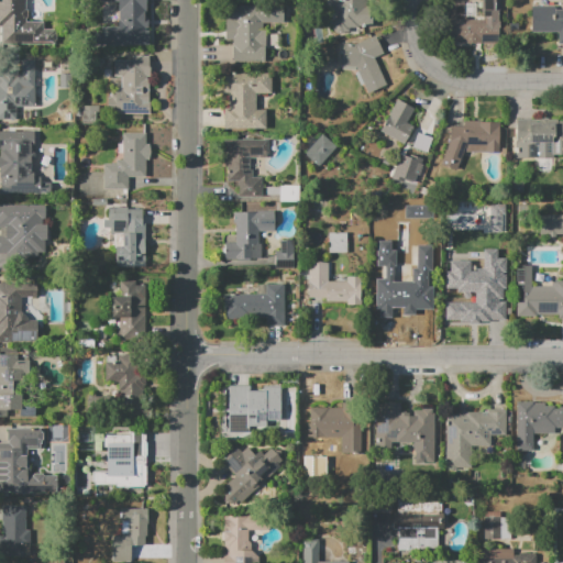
[(56,45),(1,45),(1,26),(0,26),(0,0),(26,0),(26,9),(28,11),(28,17),(26,19),(26,21),(44,21),(44,30),(56,30),(56,45)]
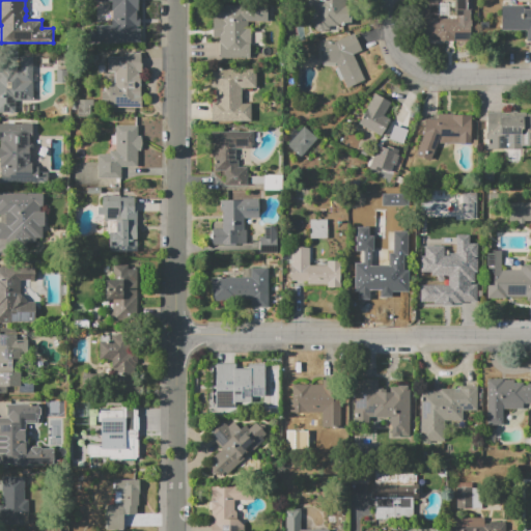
[(138,0),(138,43),(114,44),(113,0),(138,0)]
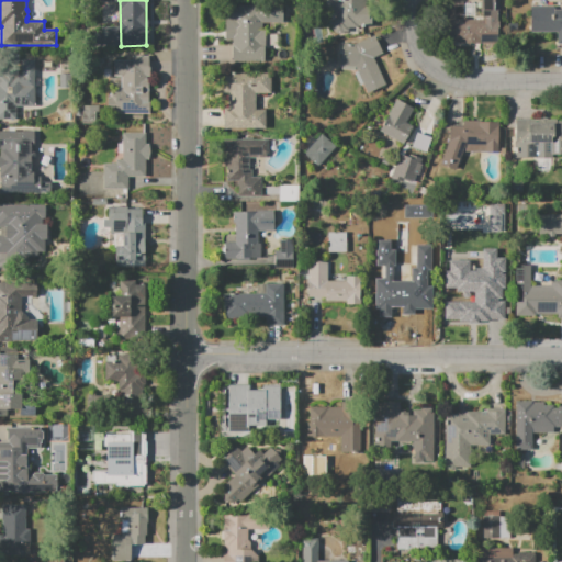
[(345,30),(345,32),(341,33),(339,33),(336,33),(334,31),(333,29),(332,26),(333,23),(334,21),(334,19),(335,19),(335,13),(330,13),(330,0),(371,0),(371,26),(357,26),(357,31),(345,30)]
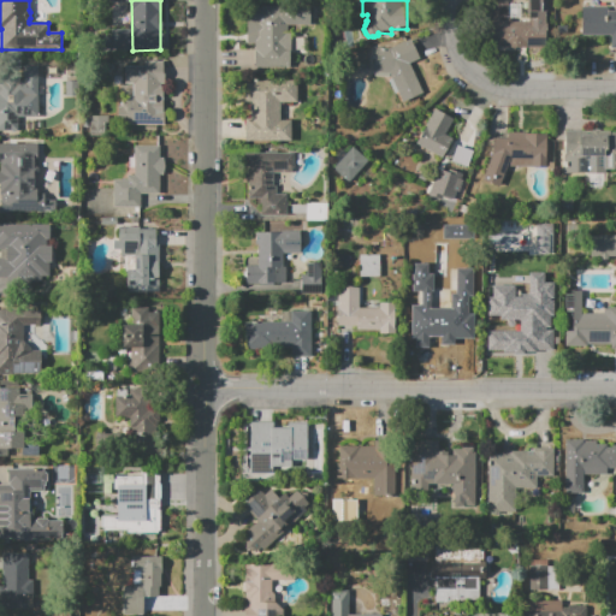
[(546,0),(546,48),(489,48),(489,1),(520,1),(520,18),(511,18),(511,21),(528,21),(528,0),(546,0)]
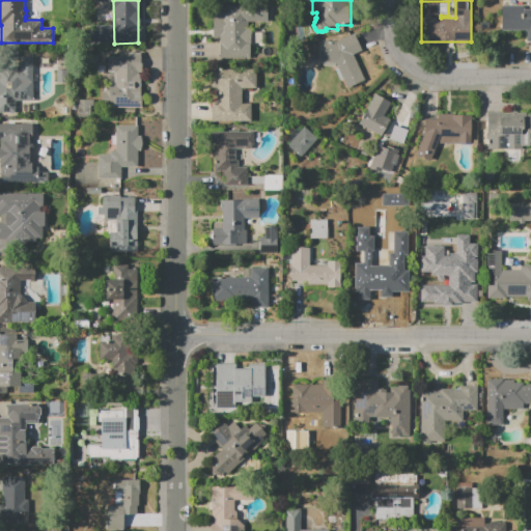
[(220,59),(220,37),(214,37),(214,7),(224,7),(224,5),(267,5),(267,22),(248,22),(248,28),(250,28),(250,59),(220,59)]
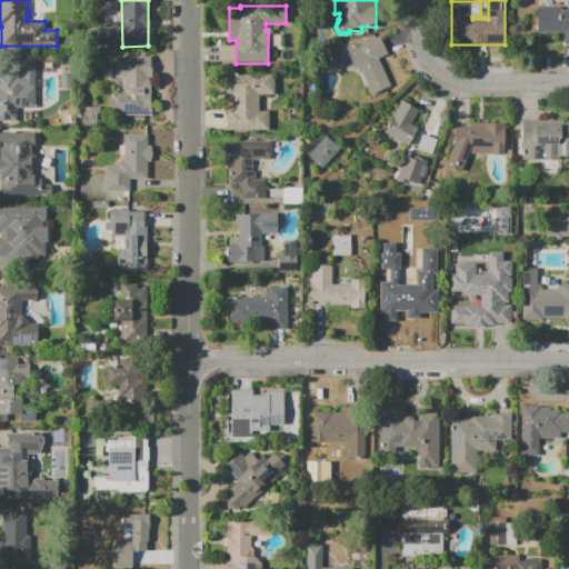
[(538,6),(562,6),(562,9),(568,9),(568,45),(565,45),(565,32),(538,32),(538,6)]
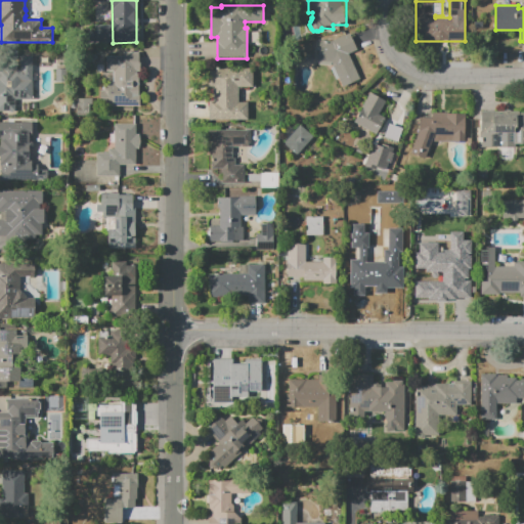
[(333,41),(349,33),(357,49),(349,53),(360,79),(342,87),(331,62),(317,61),(319,40),(333,41)]
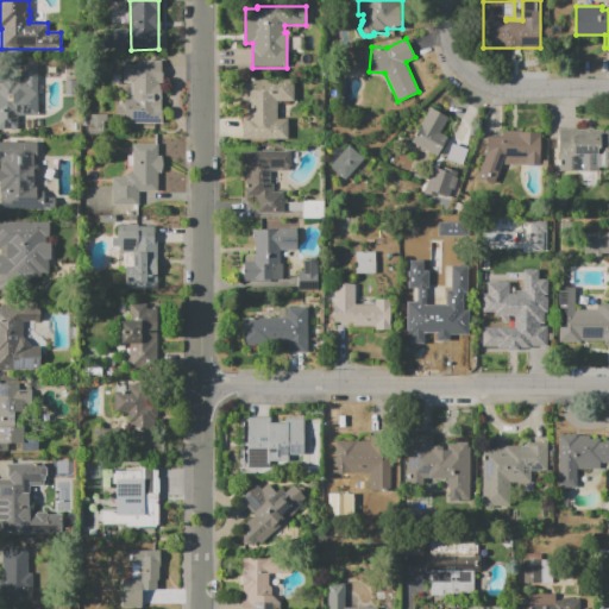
[(125,124),(125,120),(117,120),(117,105),(120,105),(120,99),(125,99),(125,82),(124,82),(124,64),(142,64),(142,61),(162,61),(162,82),(158,82),(158,86),(162,86),(162,124),(125,124)]
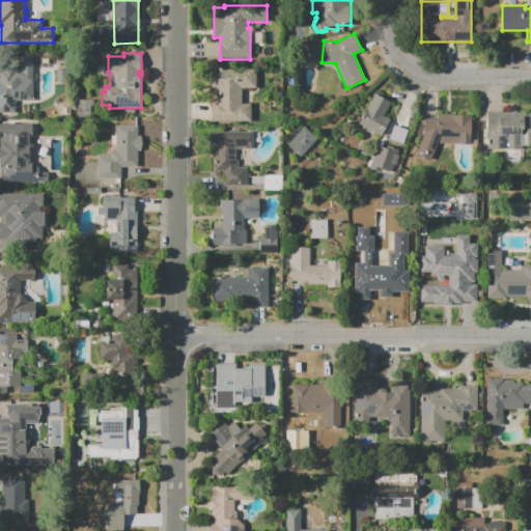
[(17,106),(0,106),(0,66),(18,66),(18,70),(20,70),(20,66),(22,66),(22,57),(33,57),(33,101),(17,101),(17,106)]
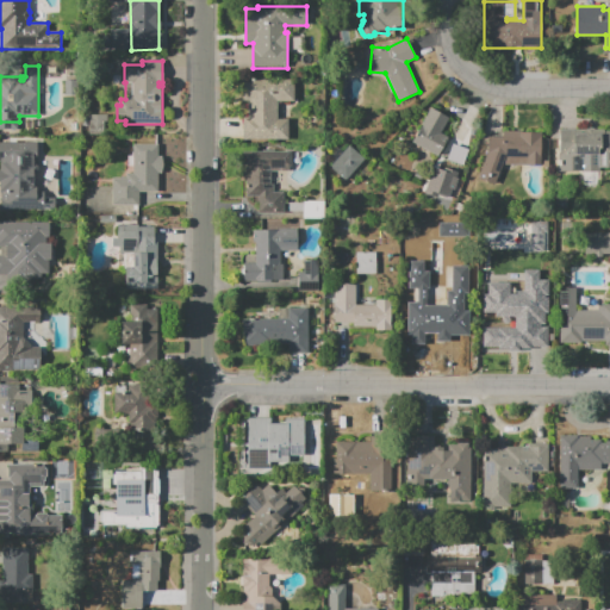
[(288,139),(243,139),(243,117),(247,117),(247,100),(242,100),(242,91),(243,91),(243,79),(294,79),(294,101),(278,101),(278,120),(288,120),(288,139)]
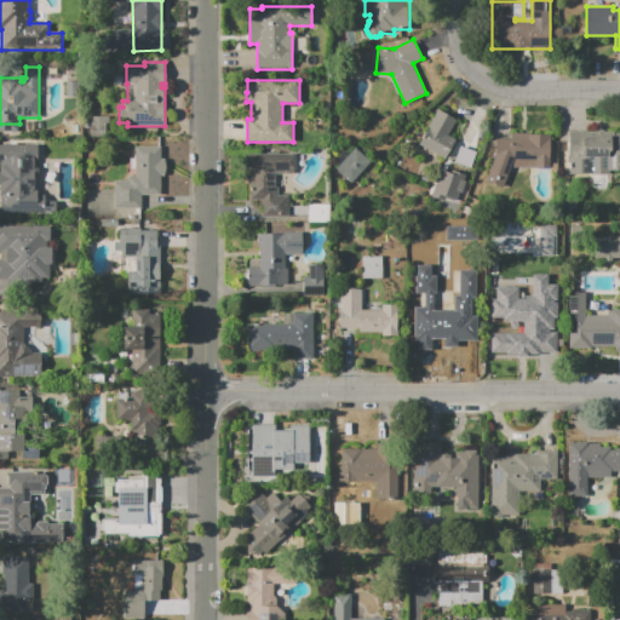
[(419,145),(438,109),(459,121),(451,136),(455,139),(445,159),(419,145)]
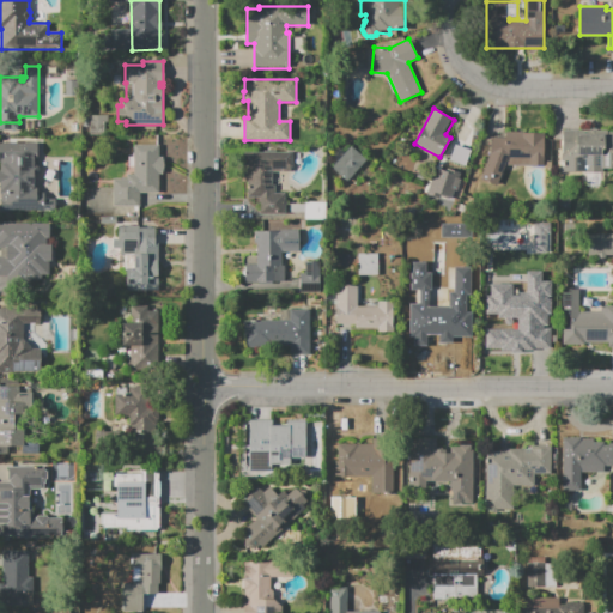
[(89,115),(104,115),(104,135),(89,135),(89,115)]
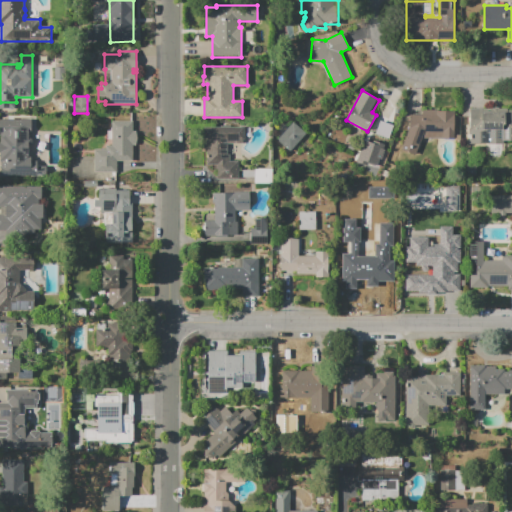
[(469,108),(507,108),(507,111),(511,111),(511,140),(504,140),(504,153),(486,153),(486,143),(469,143),(469,108)]
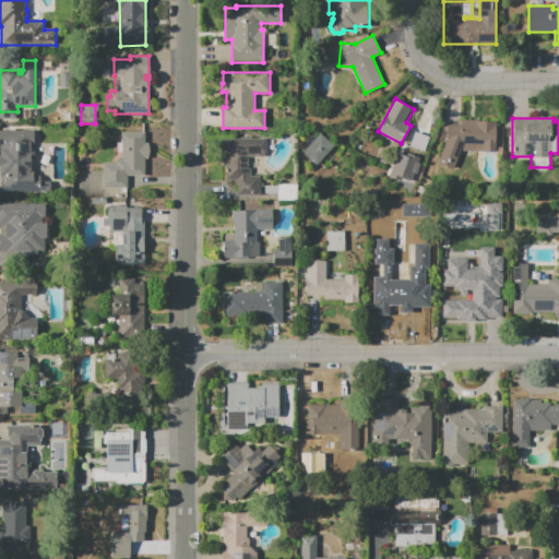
[(447,138),(447,126),(461,126),(461,120),(496,120),(496,150),(460,150),(453,168),(438,163),(447,138)]
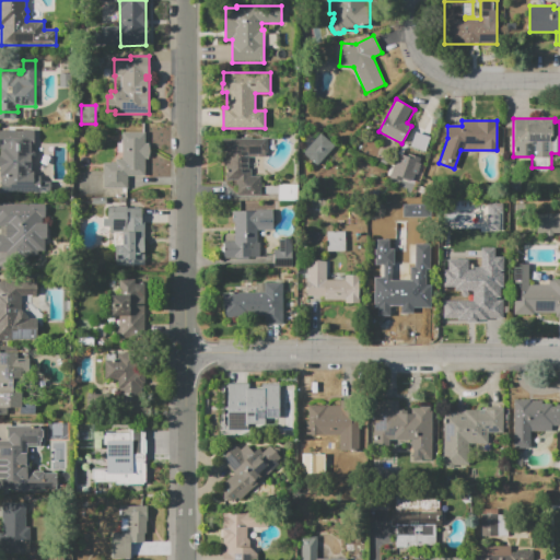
[(31,159),(31,172),(34,172),(34,176),(41,176),(41,181),(50,181),(50,194),(0,194),(0,130),(34,130),(34,144),(31,144),(31,151),(32,151),(34,152),(34,153),(35,154),(35,156),(34,158),(33,159),(31,159)]
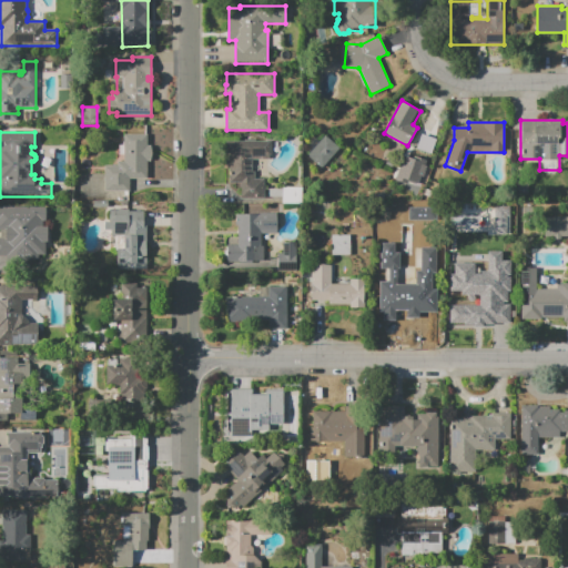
[(104,192),(104,165),(117,165),(117,144),(123,144),(123,134),(146,134),(146,146),(151,146),(151,161),(146,161),(146,179),(131,179),(131,192),(104,192)]
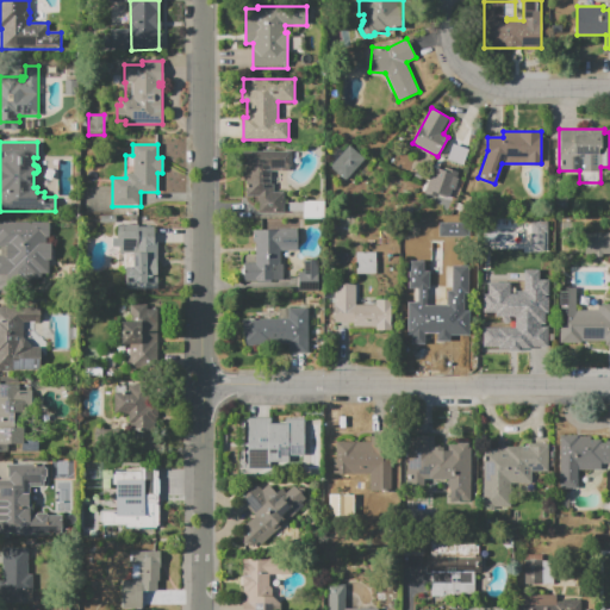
[(329,167),(349,144),(363,157),(344,180),(329,167)]
